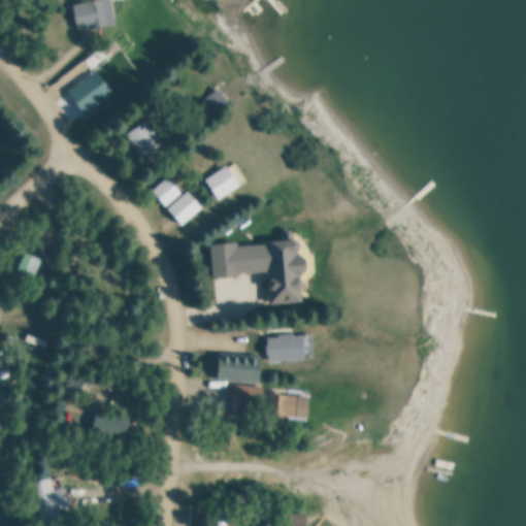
[(71,7),(100,0),(108,0),(114,25),(78,34),(71,7)]
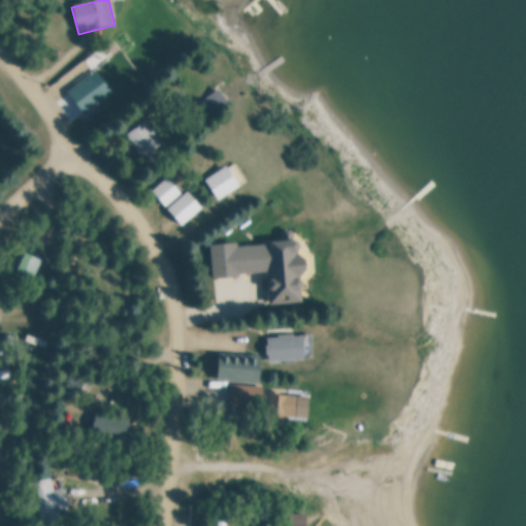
[(93,70),(111,93),(86,116),(67,93),(93,70)]
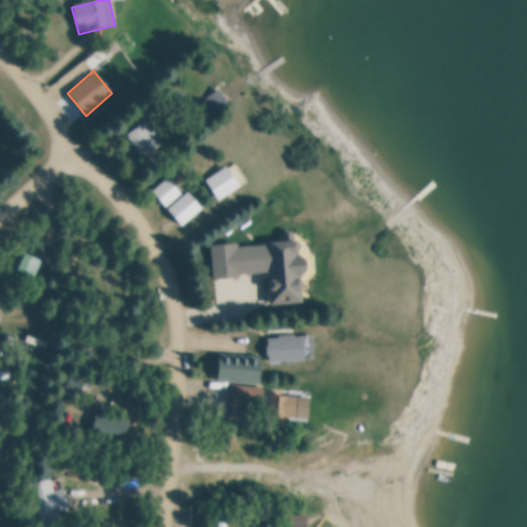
[(146,121),(163,144),(143,159),(125,135),(146,121)]
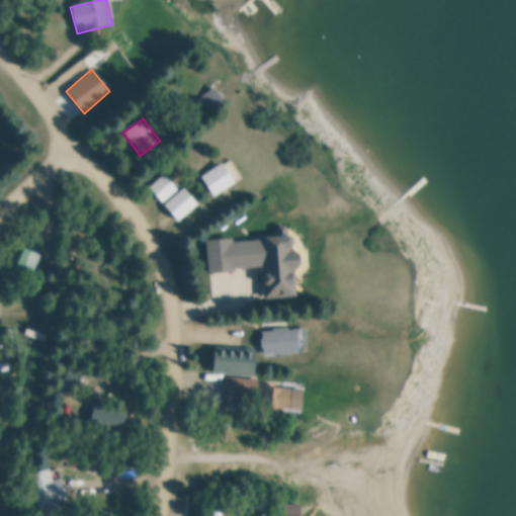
[(201,177),(223,162),(236,182),(215,196),(201,177)]
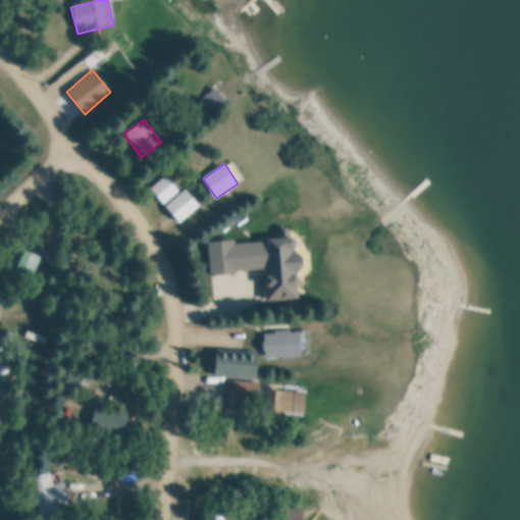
[(165,176),(178,192),(163,205),(150,190),(165,176)]
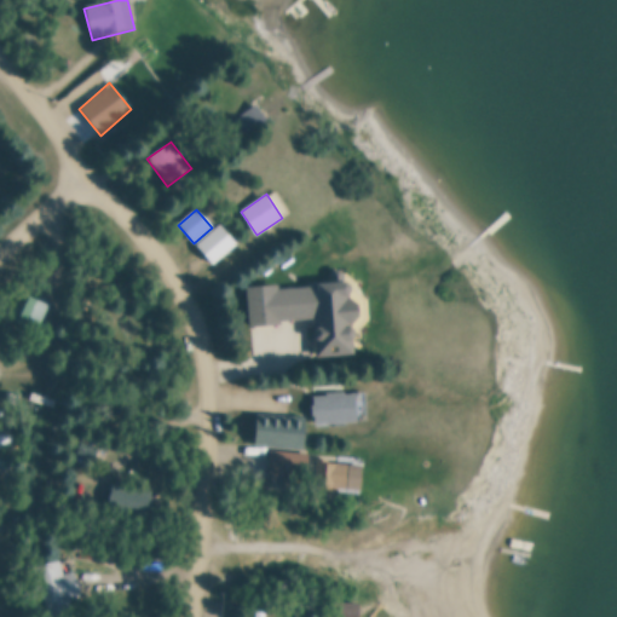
[(196,246),(220,224),(237,244),(213,265),(196,246)]
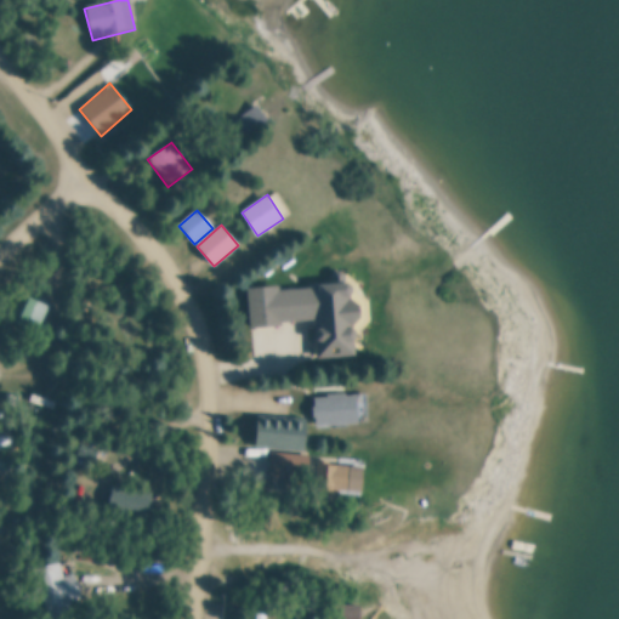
[(279,290),(310,288),(310,283),(350,279),(351,283),(355,285),(355,290),(351,293),(352,297),(362,304),(363,314),(355,323),(355,328),(358,330),(359,335),(356,339),(357,355),(317,358),(313,319),(282,322),(283,325),(249,329),(245,289),(279,287),(279,290)]
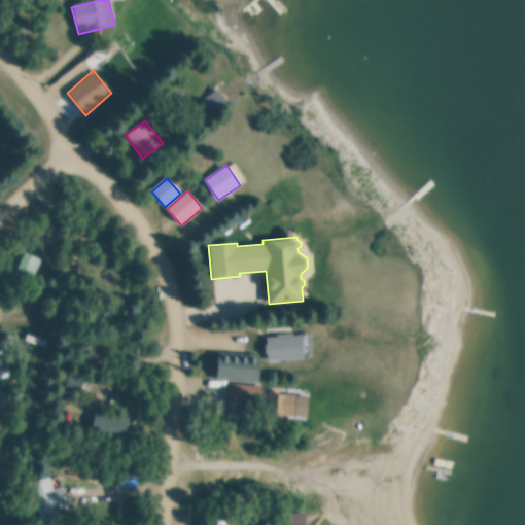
[(16,248),(38,259),(26,283),(4,272),(16,248)]
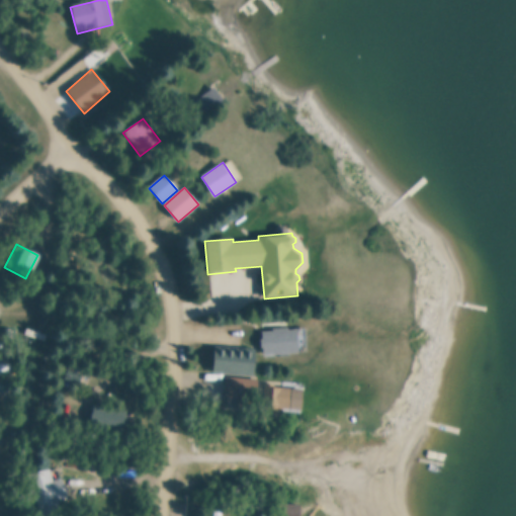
[(288,329),(305,328),(307,351),(264,355),(261,332),(273,331),(273,329),(288,328),(288,329)]
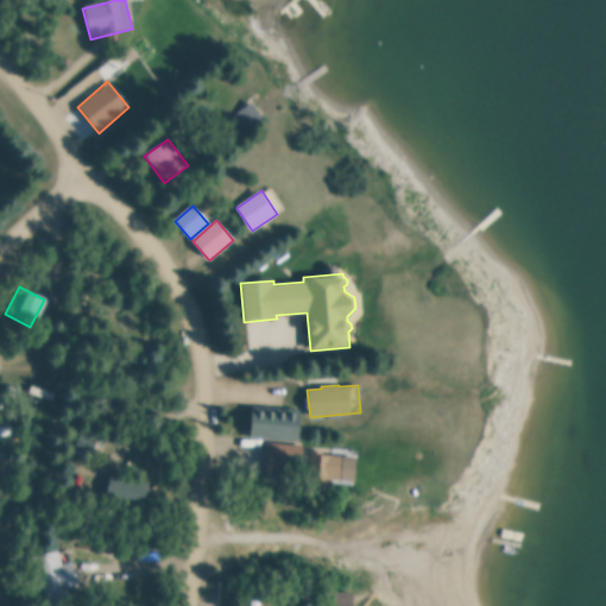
[(252,408),(301,411),(300,441),(250,437),(252,408)]
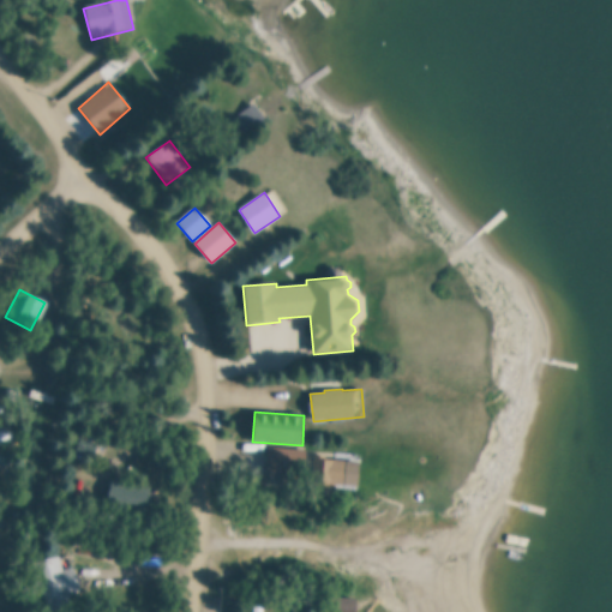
[(268,448),(306,451),(304,478),(265,474),(268,448)]
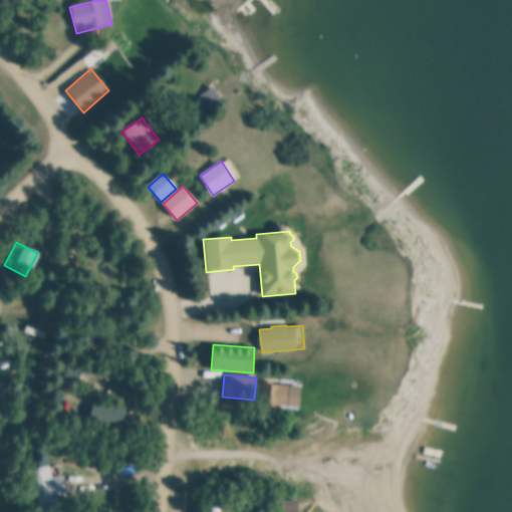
[(0,377),(9,379),(9,392),(0,391),(0,377)]
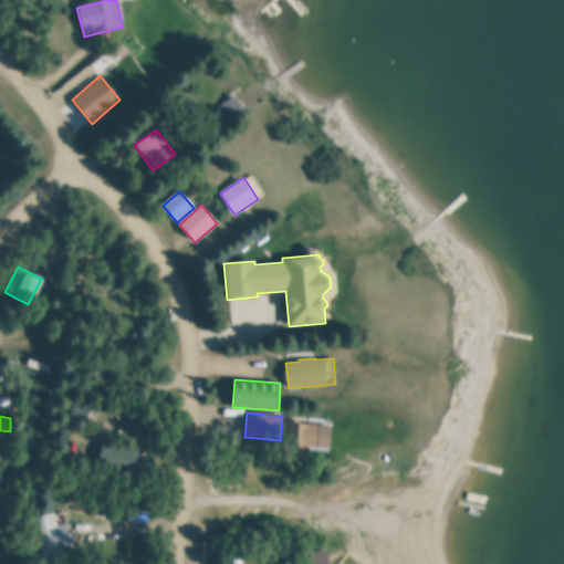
[(244,416),(228,416),(228,436),(244,436),(244,416)]
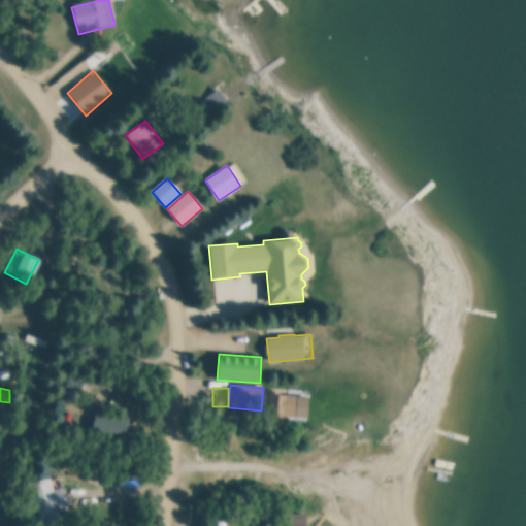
[(270,391),(277,392),(277,394),(298,396),(296,417),(288,416),(288,425),(267,424),(270,391)]
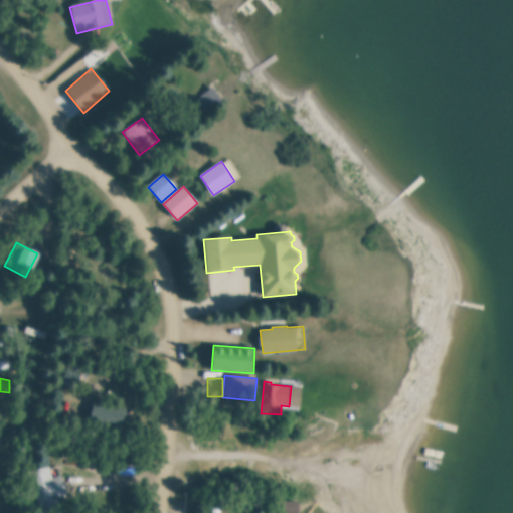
[(235,402),(245,402),(245,410),(235,409),(235,402)]
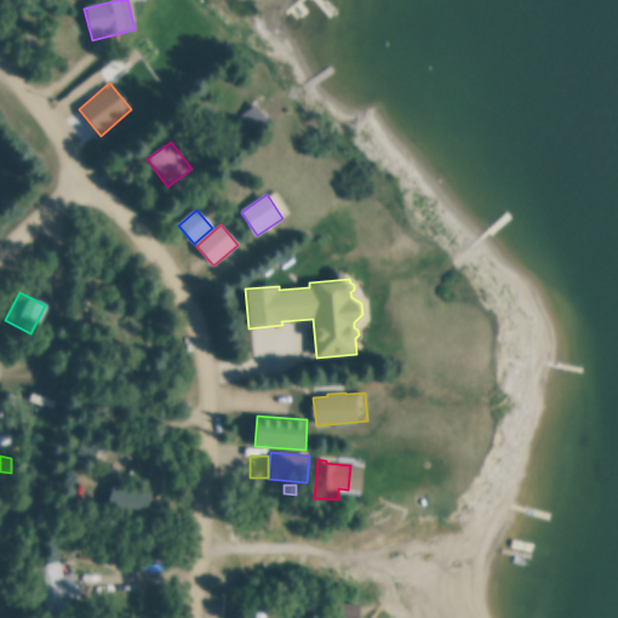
[(112,486),(150,493),(146,518),(107,510),(112,486)]
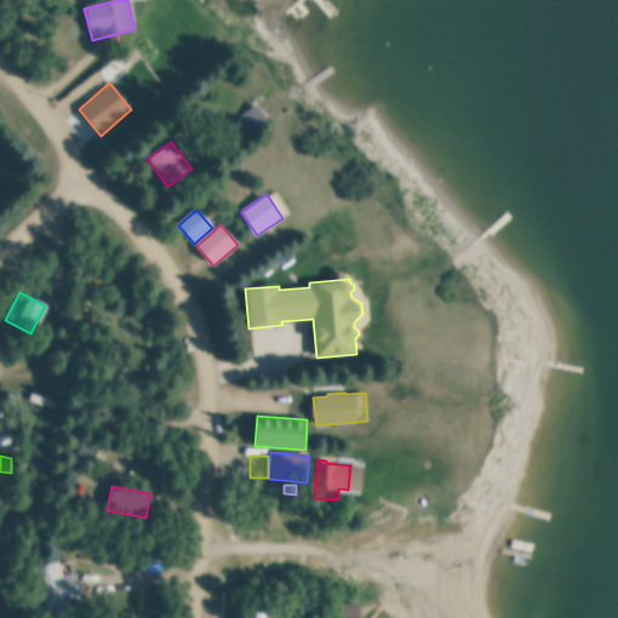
[(62,578),(73,574),(81,600),(69,602),(73,617),(46,617),(33,572),(57,565),(62,578)]
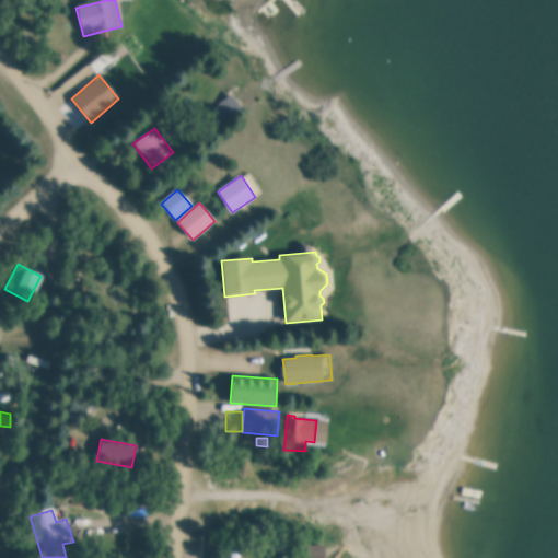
[(295,546),(323,548),(322,557),(294,557),(295,546)]
